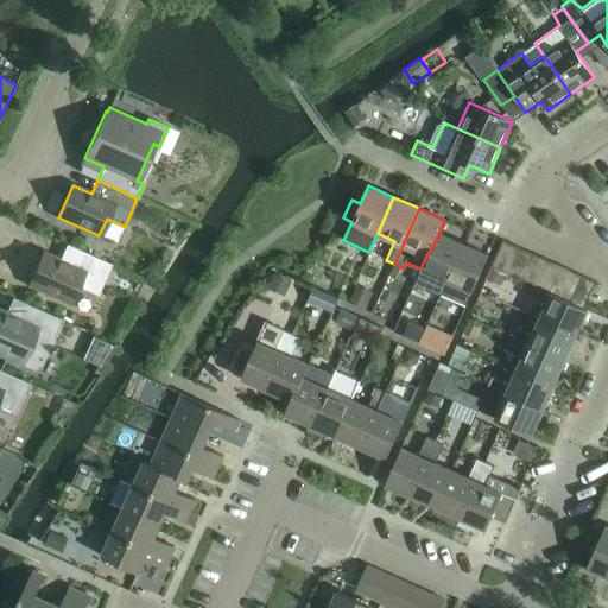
[(442,293),(463,244),(439,233),(428,255),(426,255),(420,268),(415,283),(432,291),(430,296),(439,299),(442,293)]
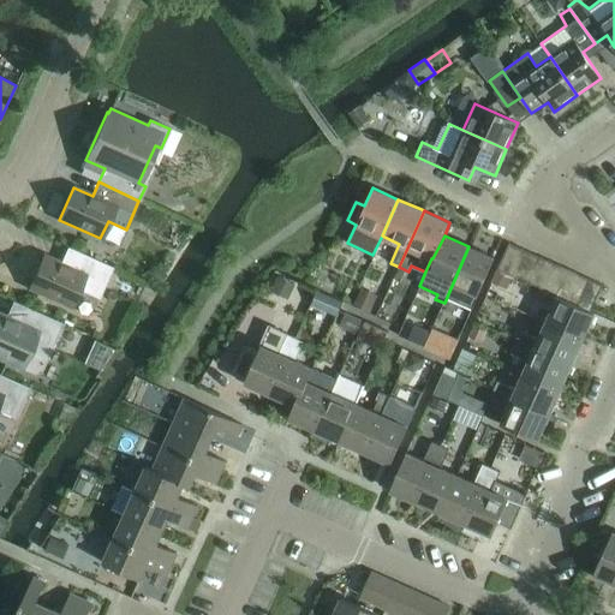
[(509,275),(523,249),(508,243),(499,264),(496,269),(509,275)]
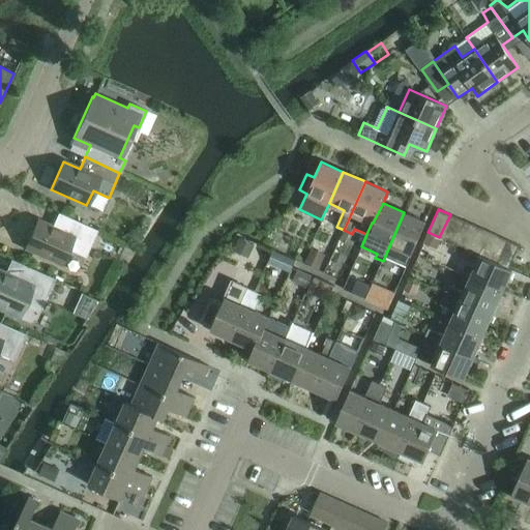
[(407,265),(411,255),(417,240),(425,222),(404,212),(385,256),(407,265)]
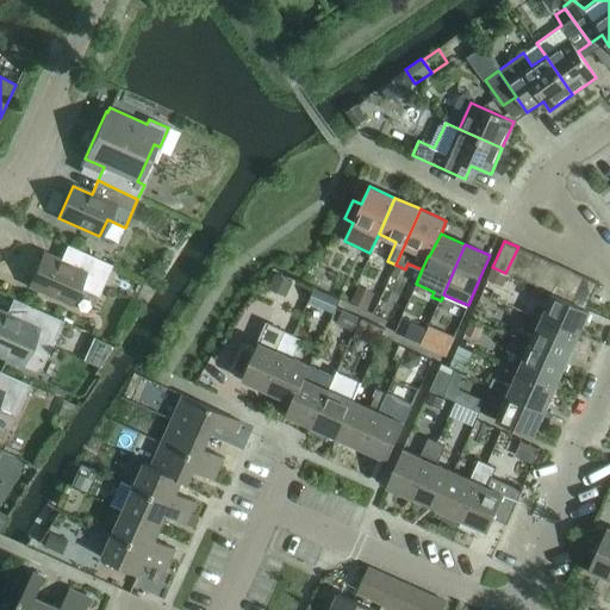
[(520,279),(531,253),(518,247),(505,273),(520,279)]
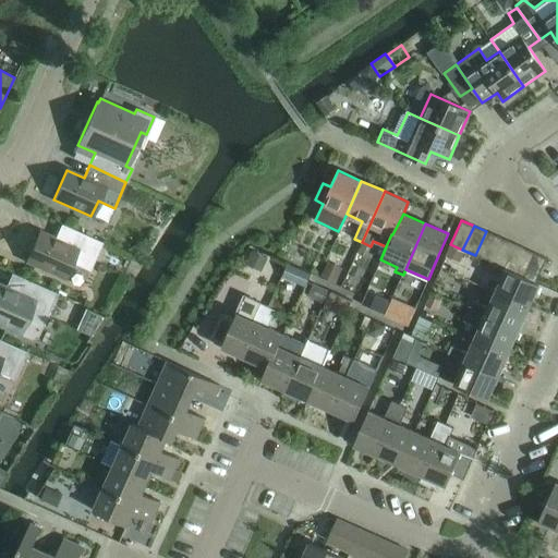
[(88,270),(101,242),(92,239),(72,229),(65,243),(39,231),(26,261),(63,278),(70,263),(88,270)]
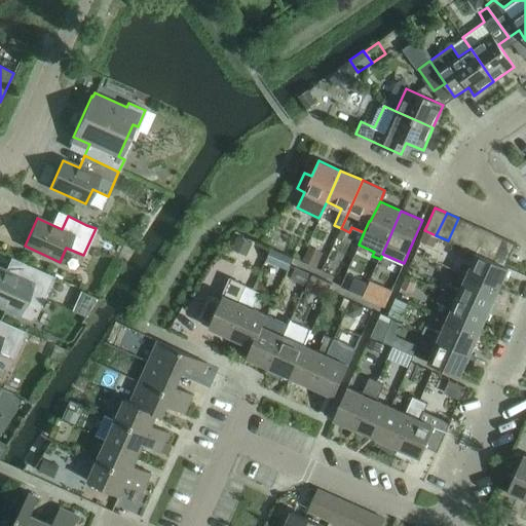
[(459,246),(471,223),(458,218),(448,240),(459,246)]
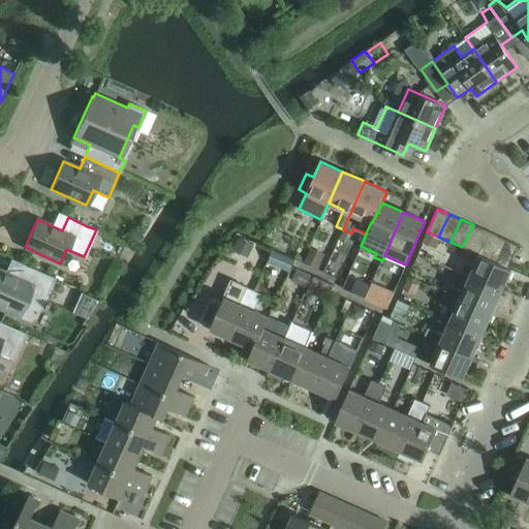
[(473,252),(484,229),(473,224),(462,247),(464,248),(473,252)]
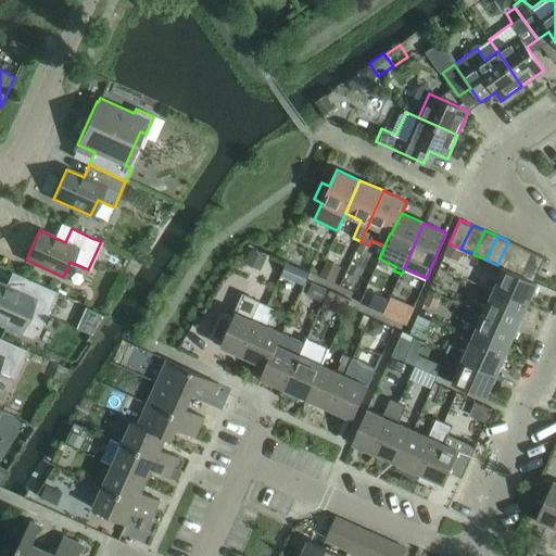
[(139,257),(149,251),(140,239),(131,245),(139,257)]
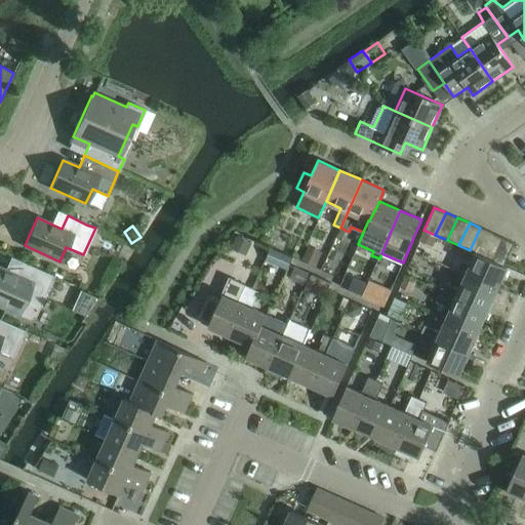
[(481,255),(491,233),(480,228),(470,250),(481,255)]
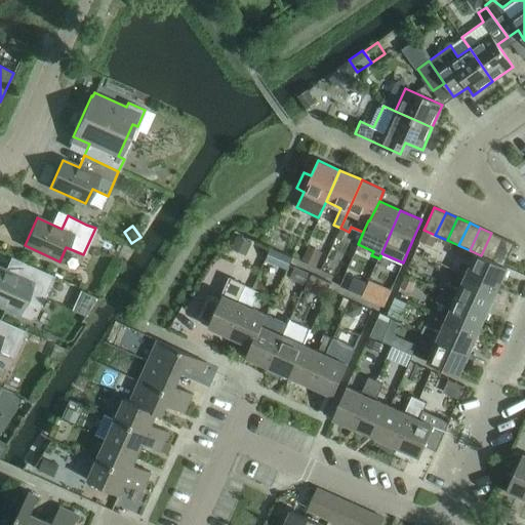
[(493,260),(503,238),(491,233),(481,255),(493,260)]
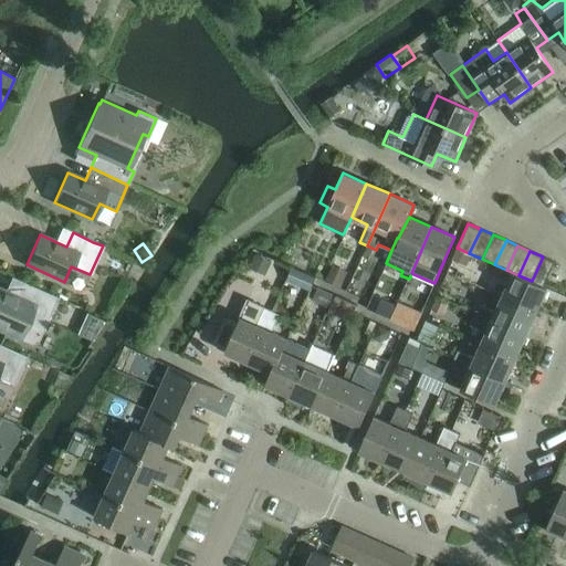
[(543,285),(553,261),(543,257),(532,281),(543,285)]
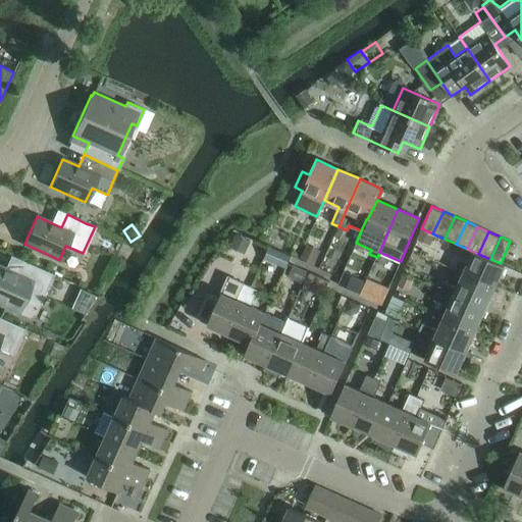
[(290,271),(301,252),(282,243),(272,262),(290,271)]
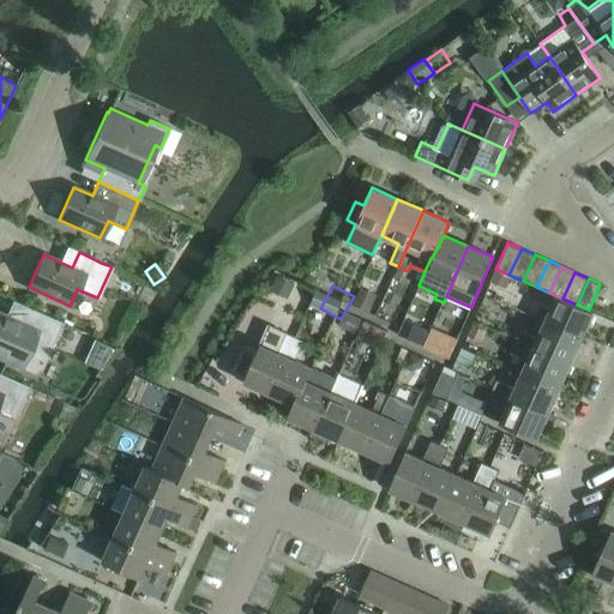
[(563,299),(549,293),(539,288),(534,296),(552,305),(543,321),(582,338),(594,312),(589,309),(577,305),(563,299)]
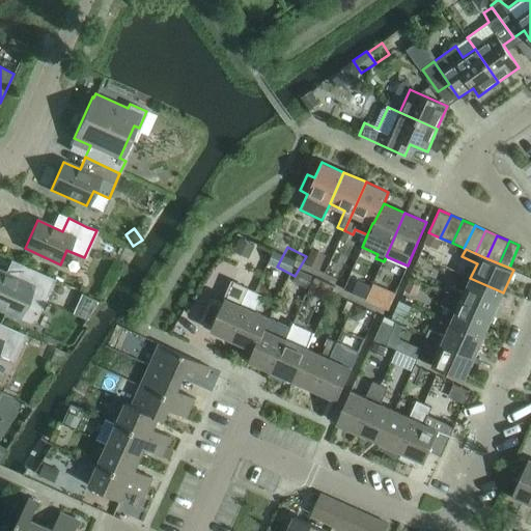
[(319,270),(326,255),(311,250),(305,263),(319,270)]
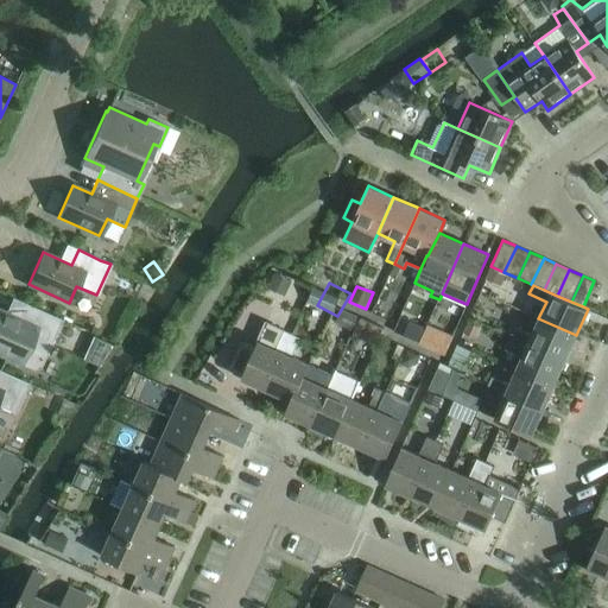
[(396,323),(407,299),(398,295),(387,318),(396,323)]
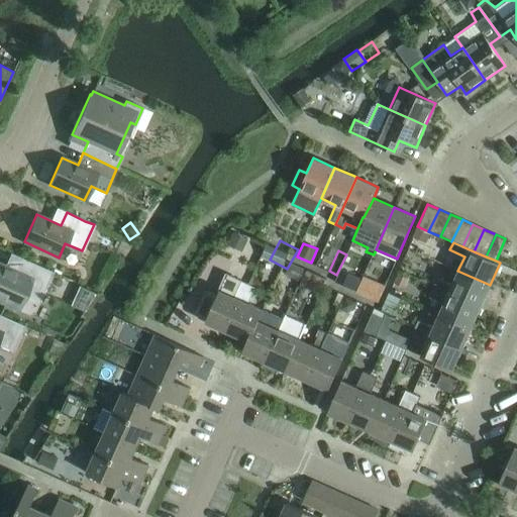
[(19,273),(0,264),(0,301),(17,309),(28,314),(34,312),(39,299),(53,272),(25,260),(19,273)]
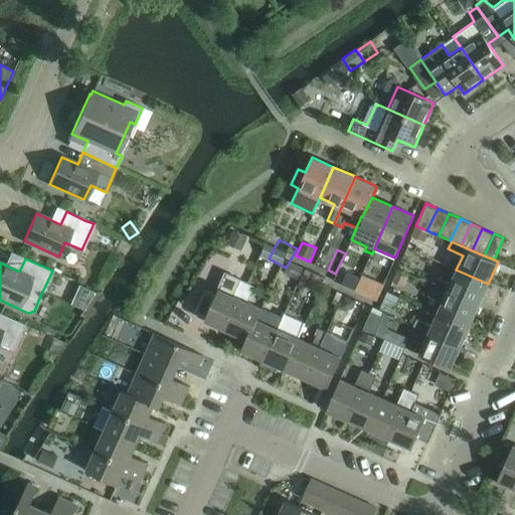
[(402,286),(407,274),(397,269),(392,282),(402,286)]
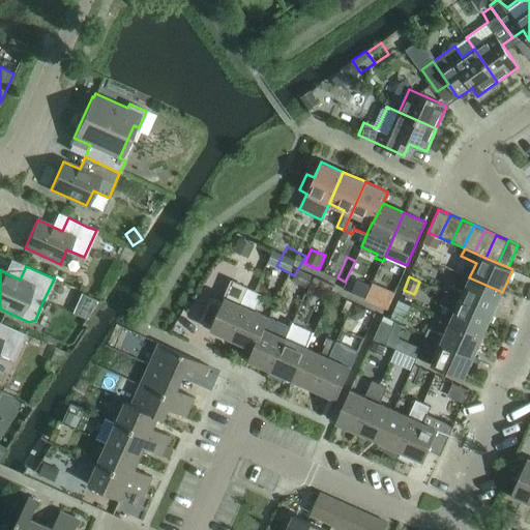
[(492,314),(502,292),(469,277),(463,292),(447,286),(444,293),(492,314)]
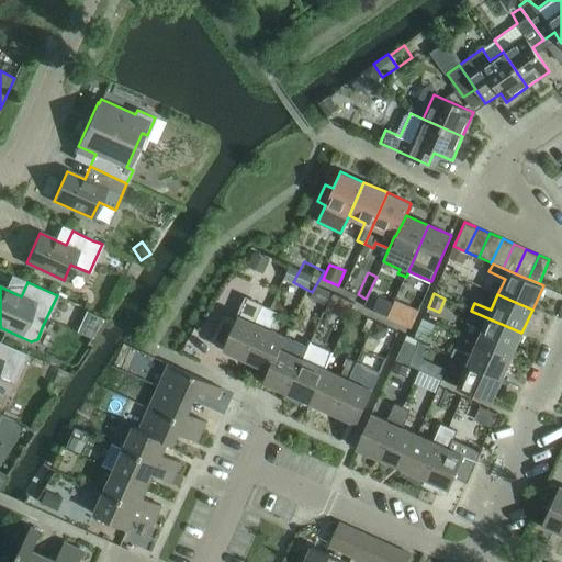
[(268,308),(260,305),(246,299),(235,322),(223,315),(212,339),(225,345),(223,349),(246,359),(268,308)]
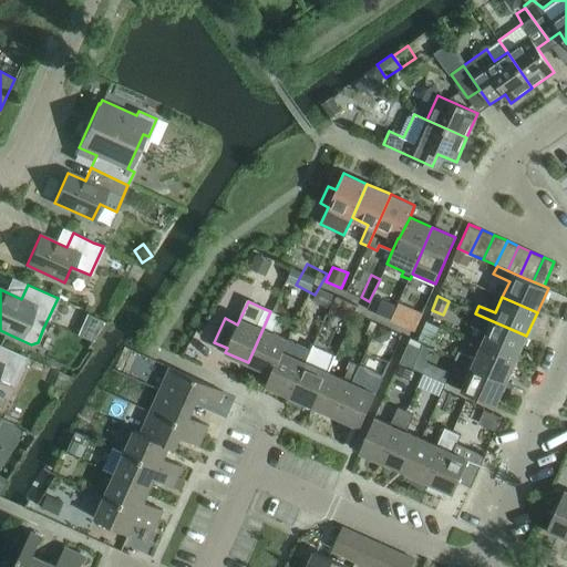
[(414,330),(420,318),(397,307),(391,319),(414,330)]
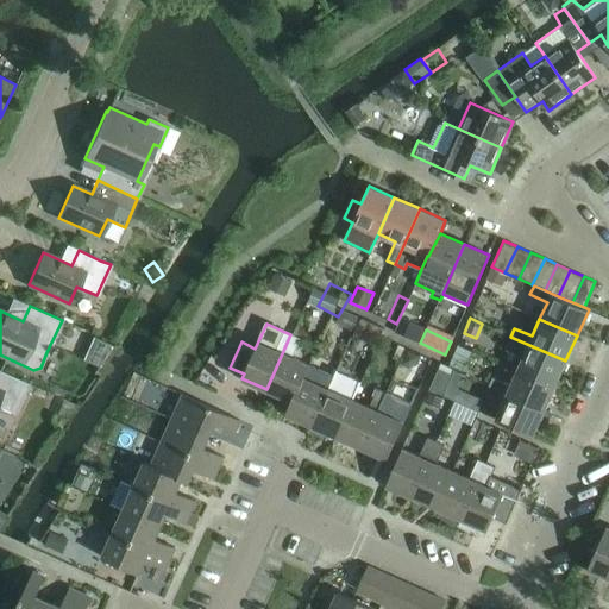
[(305,377),(309,364),(292,356),(299,338),(290,334),(267,389),(290,401),(293,401),(303,377),(305,377)]
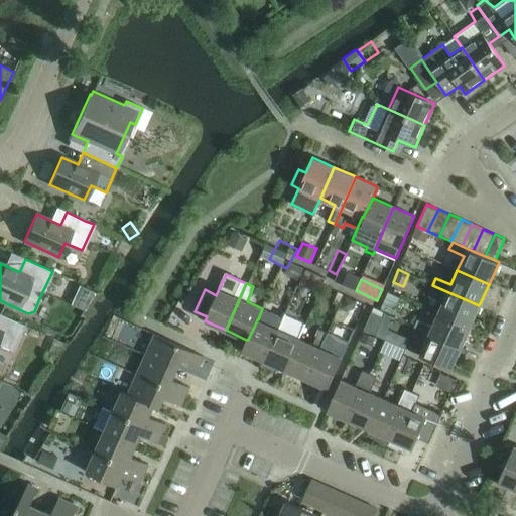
[(470,327),(479,305),(432,285),(429,292),(444,298),(437,312),(470,327)]
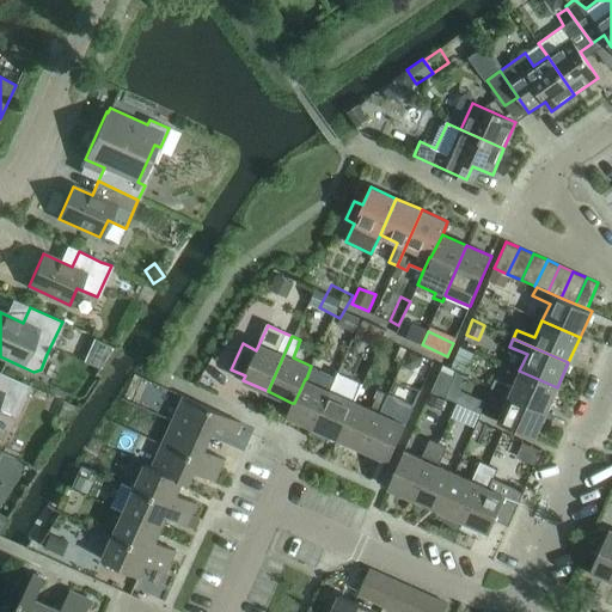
[(464,369),(472,352),(460,346),(452,363),(464,369)]
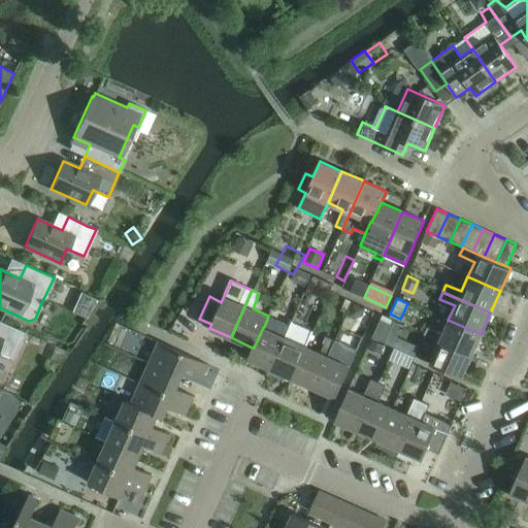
[(252,348),(248,358),(270,368),(290,325),(268,316),(264,327),(263,327),(254,348),(252,348)]
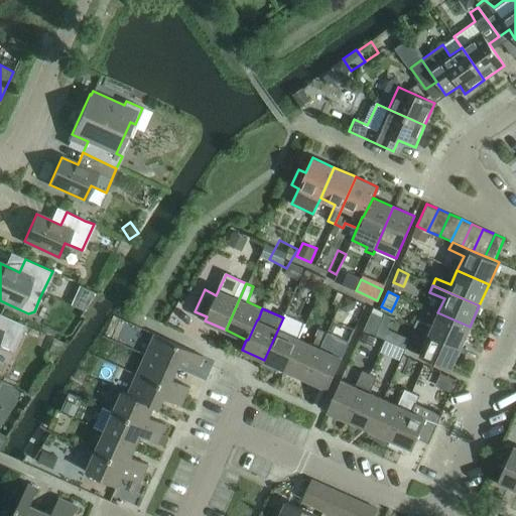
[(375,336),(383,316),(371,311),(363,331),(375,336)]
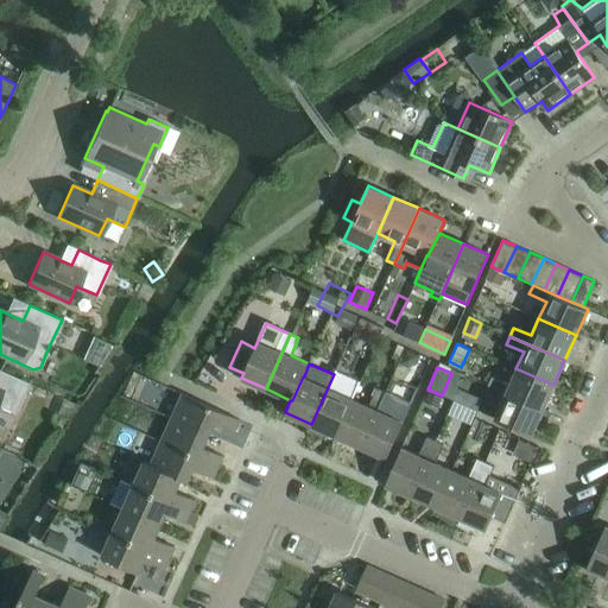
[(553,385),(515,368),(508,385),(491,377),(487,385),(543,410),(553,385)]
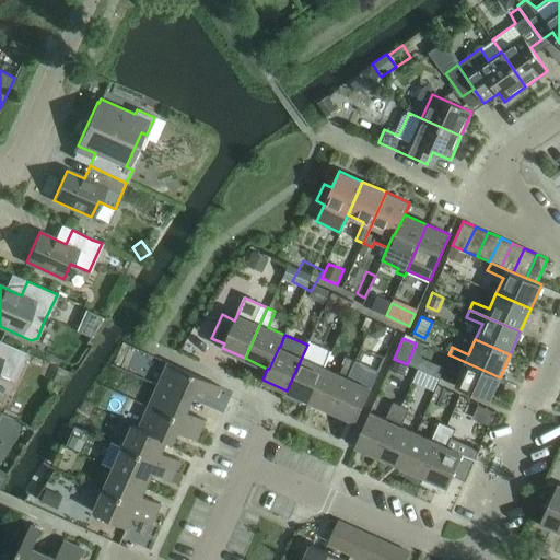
[(26,352),(13,347),(0,340),(0,374),(13,381),(26,352)]
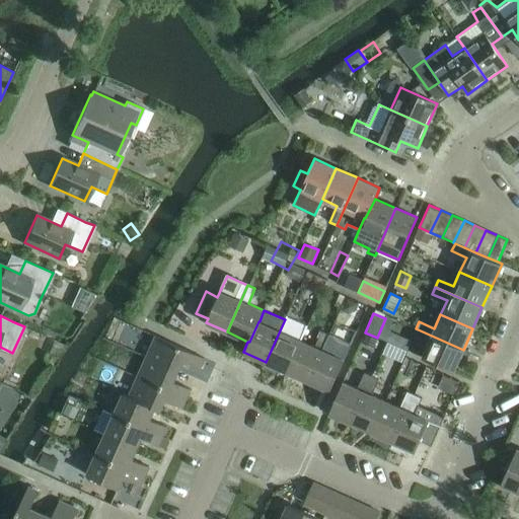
[(287,372),(301,340),(307,325),(287,315),(285,319),(266,362),(287,372)]
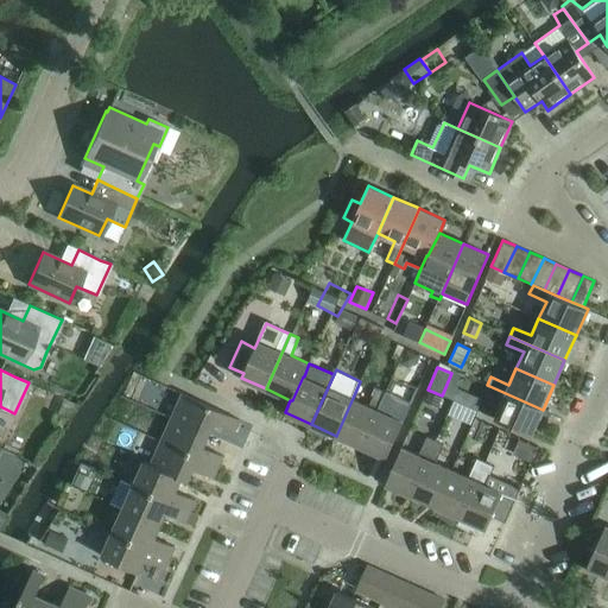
[(531,435),(543,410),(487,385),(483,393),(501,401),(494,418),(510,425),(531,435)]
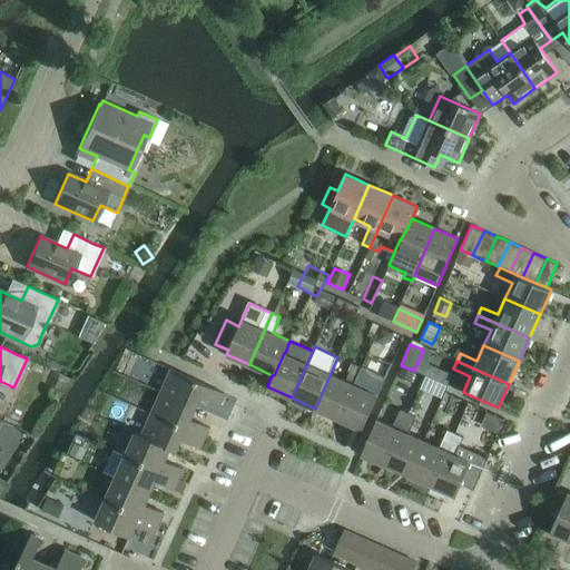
[(338,419),(362,367),(354,364),(346,380),(331,373),(315,409),(338,419)]
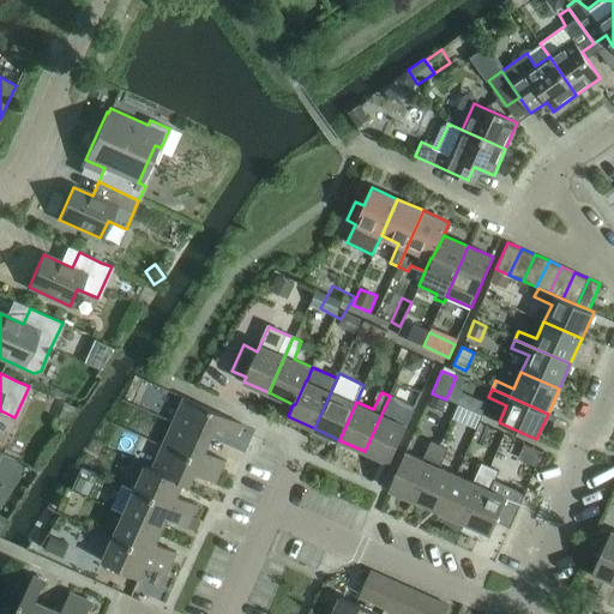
[(476,395),(459,435),(447,431),(444,441),(477,453),(479,447),(492,453),(503,426),(492,421),(499,403),(476,395)]
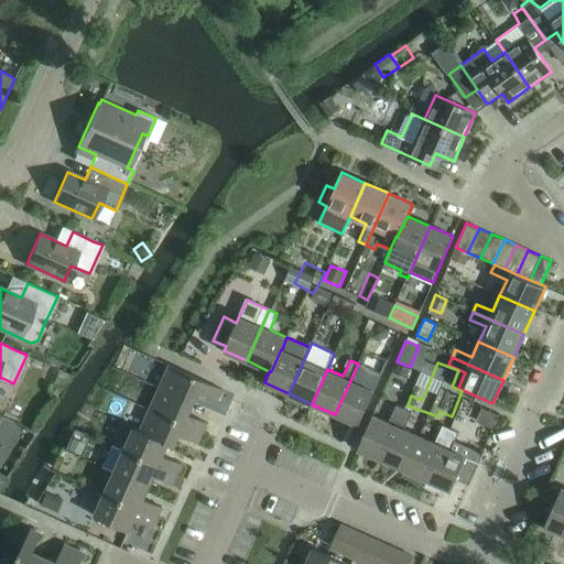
[(358,425),(367,404),(381,373),(358,364),(335,414),(358,425)]
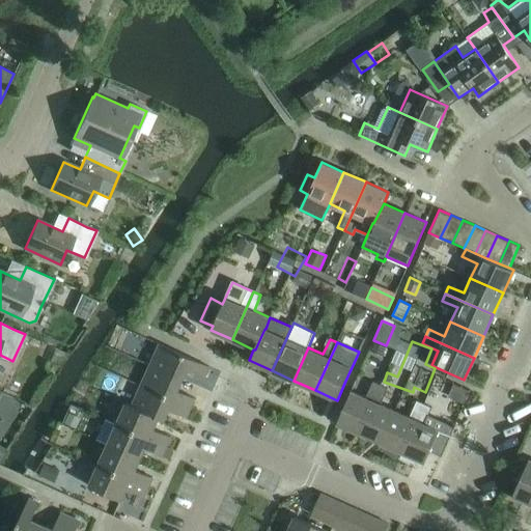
[(204,375),(208,365),(160,343),(150,364),(182,379),(187,368),(204,375)]
